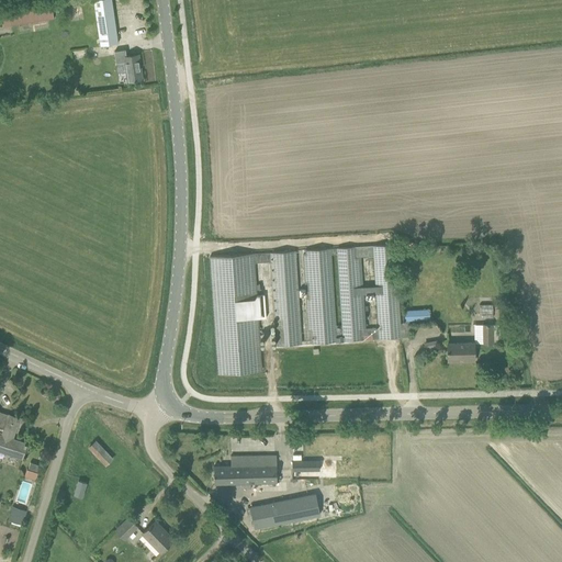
[(100,45),(117,42),(111,0),(96,0),(93,0),(100,45)]
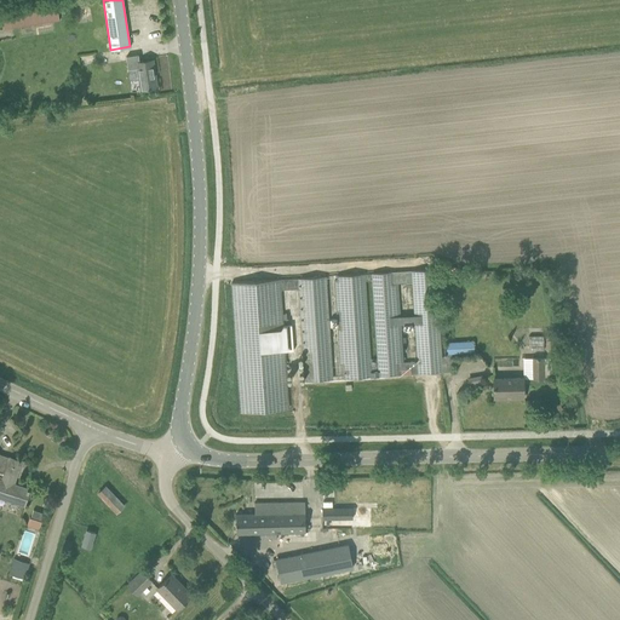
[(59,21),(57,7),(1,16),(4,29),(59,21)]
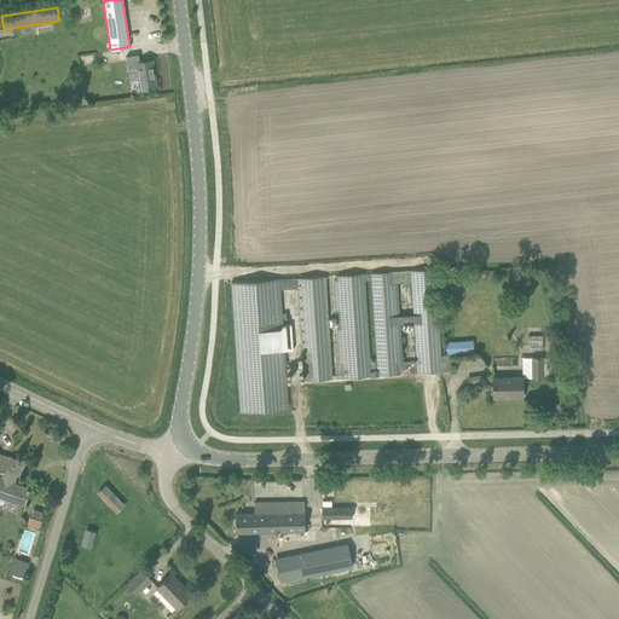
[(138,55),(126,57),(127,69),(138,68),(140,90),(144,90),(156,88),(152,59),(140,62),(139,62),(138,55)]
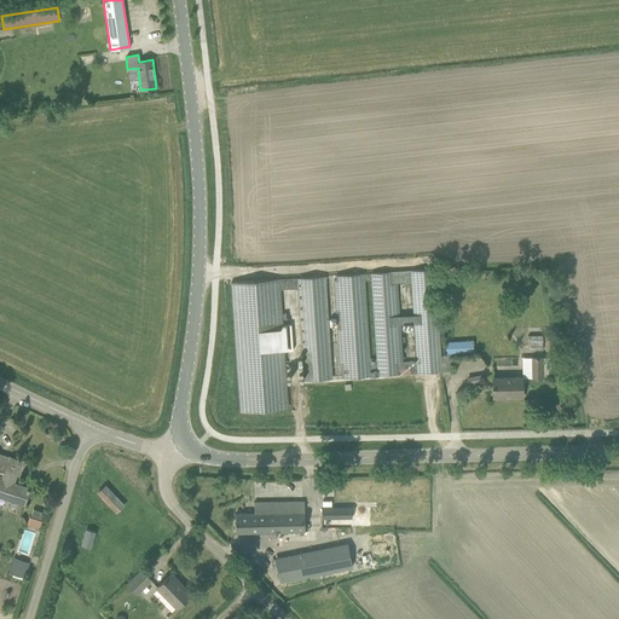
[(451,371),(451,359),(450,353),(445,353),(439,353),(434,268),(412,270),(392,271),(371,272),(335,276),(336,296),(339,334),(342,366),(343,379),(370,376),(370,371),(377,370),(377,376),(398,375),(398,370),(409,369),(410,374),(451,371)]
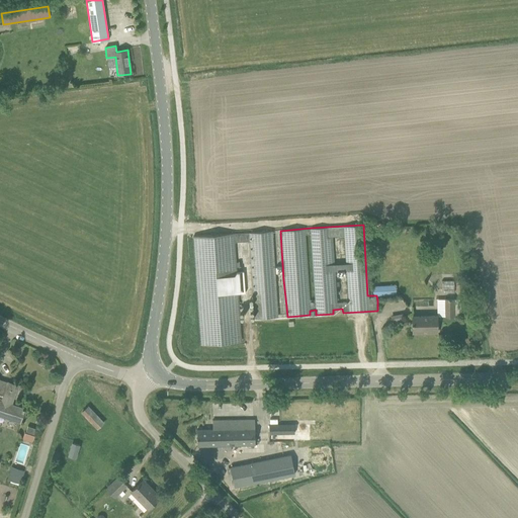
[(254,319),(278,318),(272,231),(216,235),(204,236),(194,236),(201,345),(229,343),(241,342),(234,242),(249,242),(254,319)]
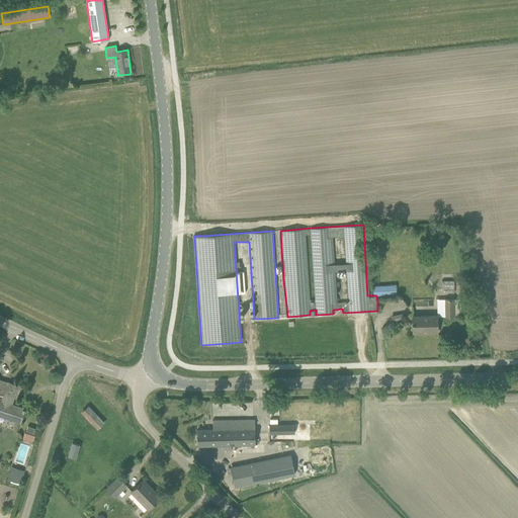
[(452,290),(453,280),(442,280),(442,290),(452,290)]
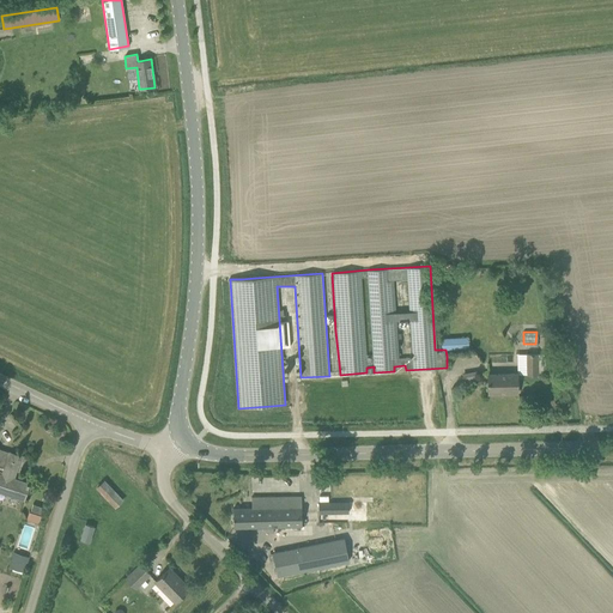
[(467,337),(439,339),(441,350),(445,350),(468,349),(467,337)]
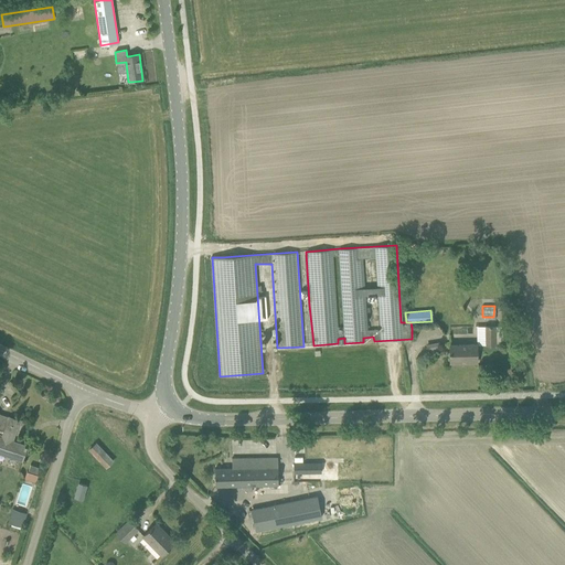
[(486,327),(487,344),(496,344),(494,327),(486,327)]
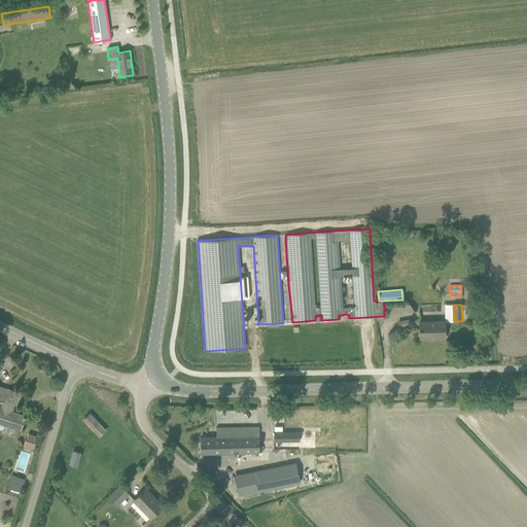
[(445,321),(429,321),(419,321),(420,339),(445,338),(445,321)]
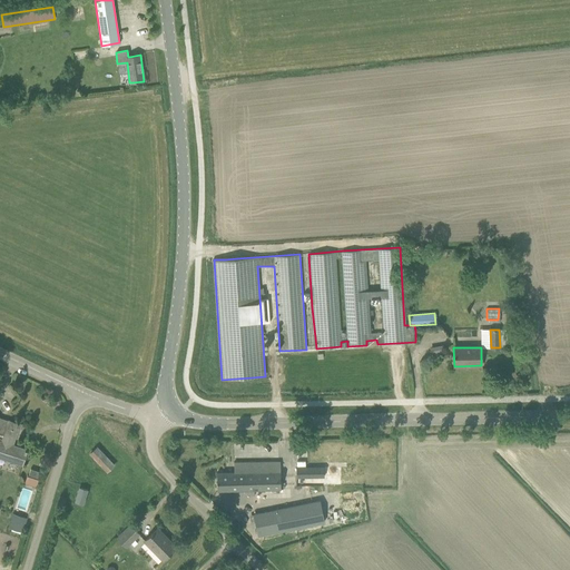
[(0,457),(22,464),(27,450),(12,445),(17,431),(18,432),(20,424),(0,418),(0,429),(5,431),(1,442),(0,441),(0,457)]
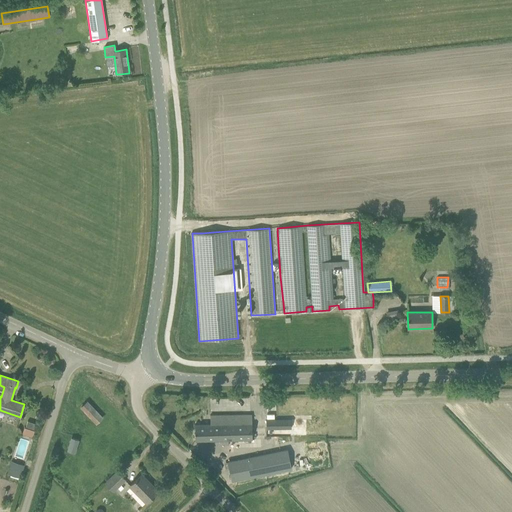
[(96,423),(102,418),(87,402),(81,407),(96,423)]
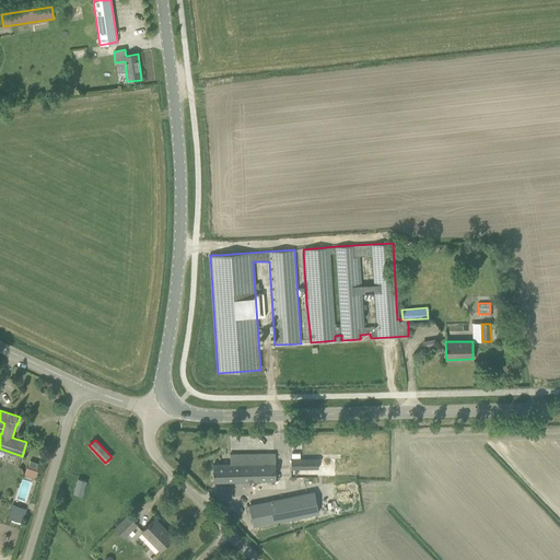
[(276,481),(276,464),(276,453),(230,454),(230,464),(213,464),(213,482),(276,481)]
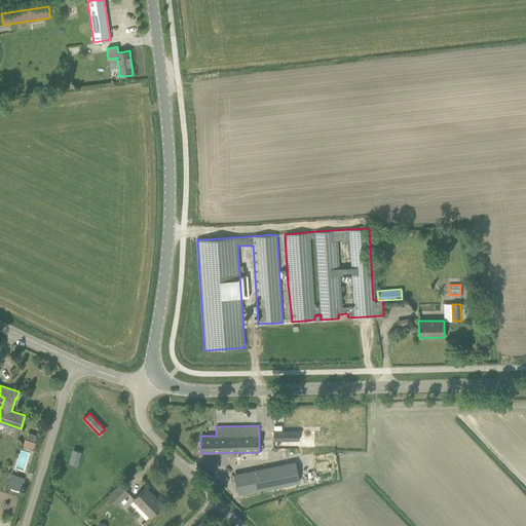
[(286,431),(273,433),(273,441),(286,441),(286,431)]
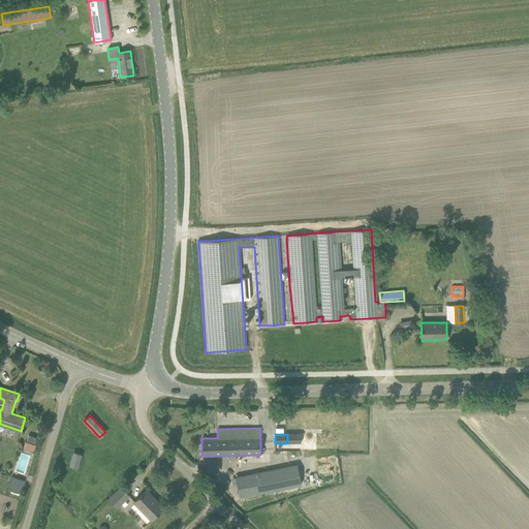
[(37,438),(29,435),(26,441),(34,444),(37,438)]
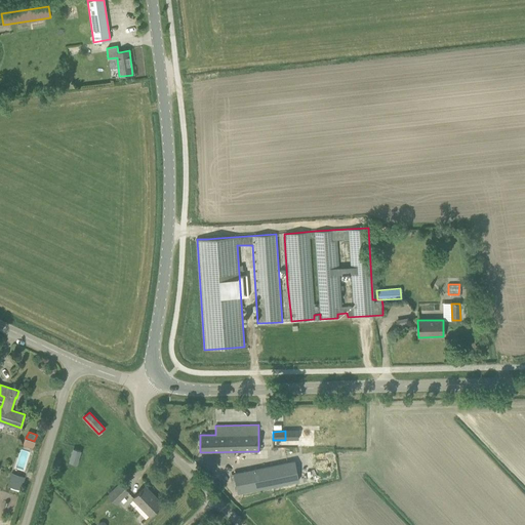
[(81,451),(73,449),(69,461),(77,465),(81,451)]
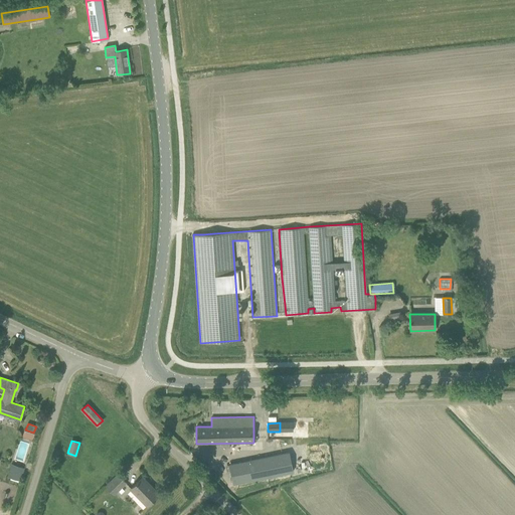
[(229,464),(233,484),(293,472),(289,452),(262,458),(229,464)]
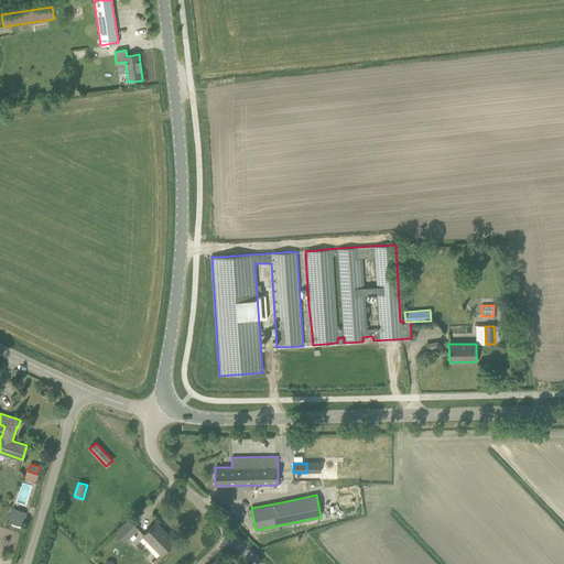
[(10,511),(7,522),(8,521),(21,527),(24,516),(10,511)]
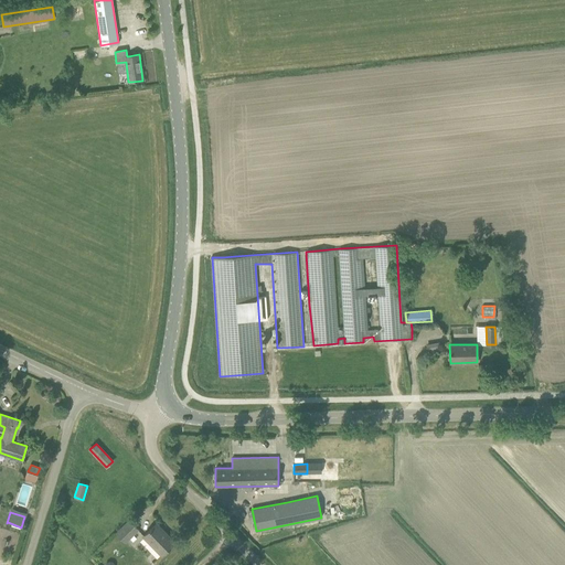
[(125,541),(138,529),(129,520),(116,531),(125,541)]
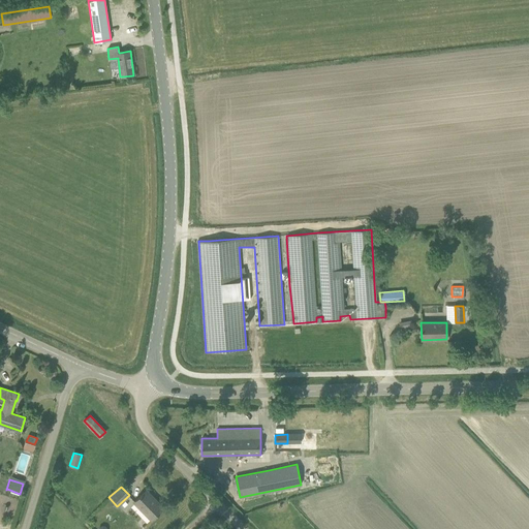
[(134,502),(144,511),(151,520),(163,507),(146,491),(134,502)]
